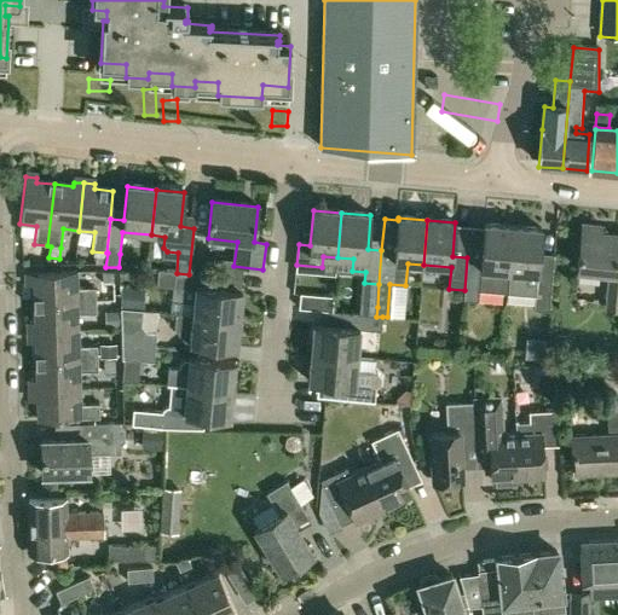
[(478,303),(479,294),(507,296),(513,227),(484,225),(481,259),(467,257),(465,290),(463,302),(478,303)]
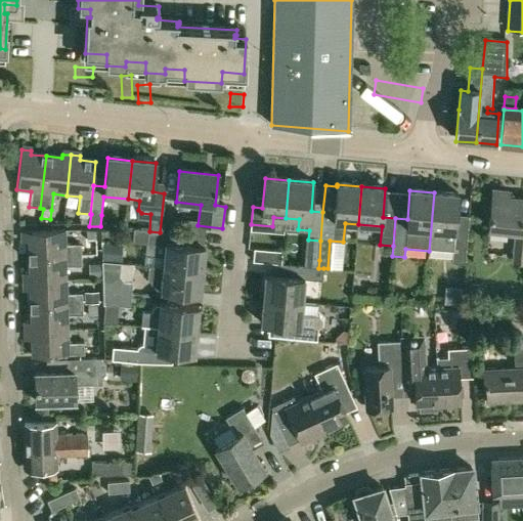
[(511,191),(493,190),(489,229),(517,232),(514,262),(522,262),(522,201),(510,200),(511,191)]
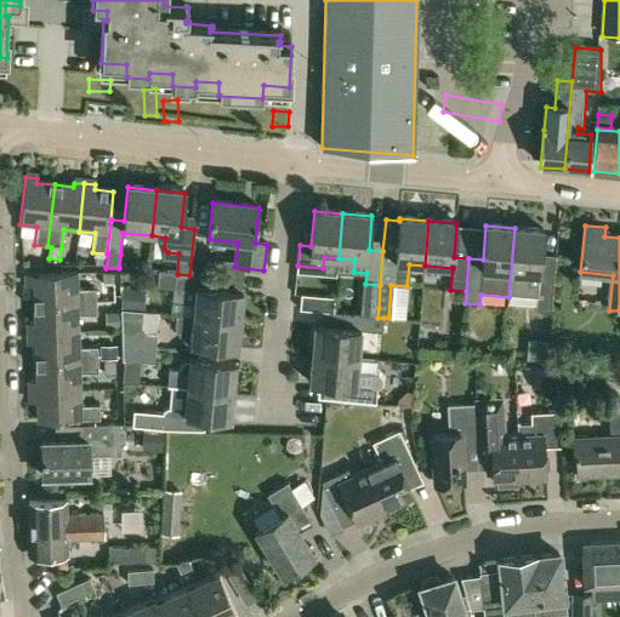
[(544,230),(515,228),(508,297),(538,300),(536,312),(552,313),(556,266),(540,264),(544,230)]
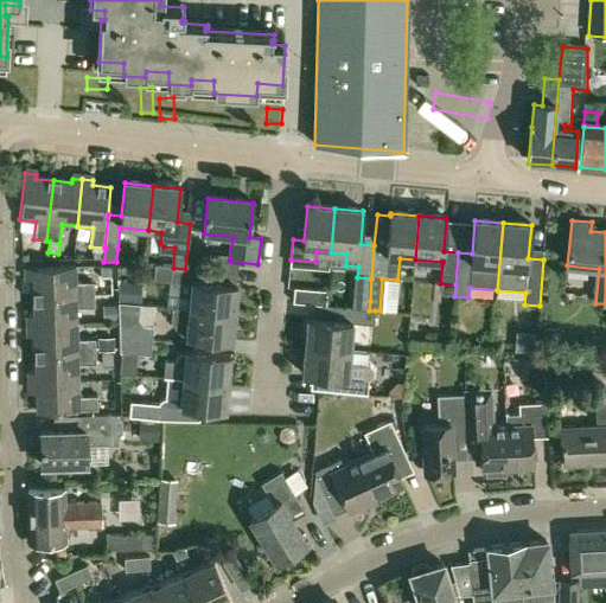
[(45,242),(34,241),(33,255),(44,256),(45,242)]
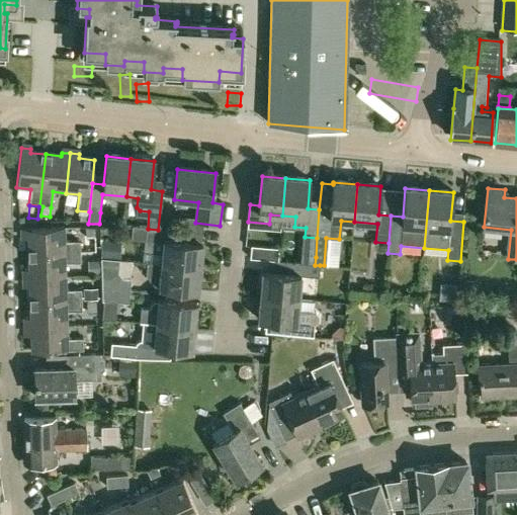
[(158,230),(133,228),(131,241),(146,242),(145,253),(163,255),(162,265),(200,269),(202,245),(174,243),(175,232),(158,230)]
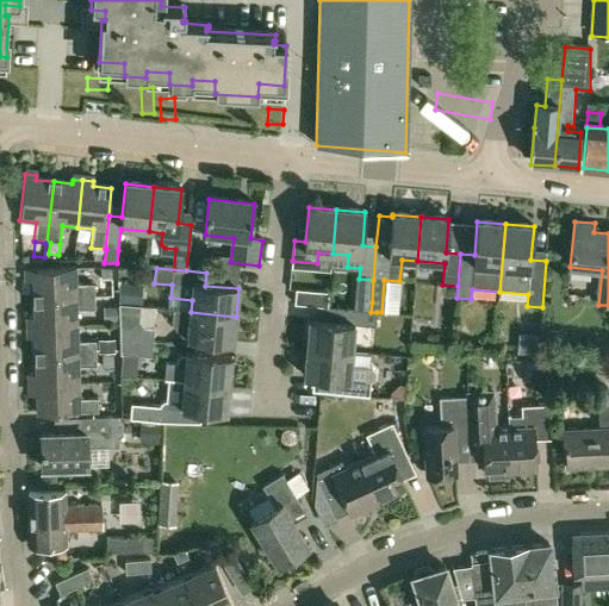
[(33,300),(94,298),(94,285),(76,286),(75,269),(29,270),(29,282),(33,282),(33,300)]
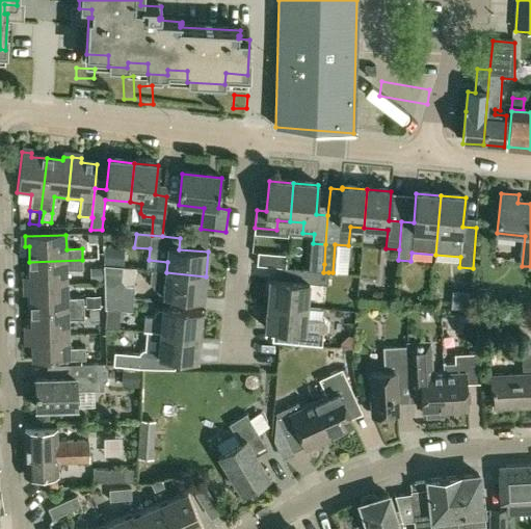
[(257,267),(286,270),(287,257),(258,255),(257,267)]
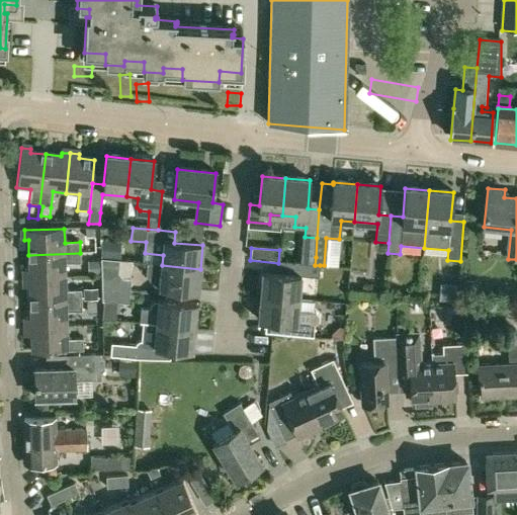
[(80,253),(28,255),(29,270),(25,270),(25,279),(66,278),(65,265),(81,264),(80,253)]
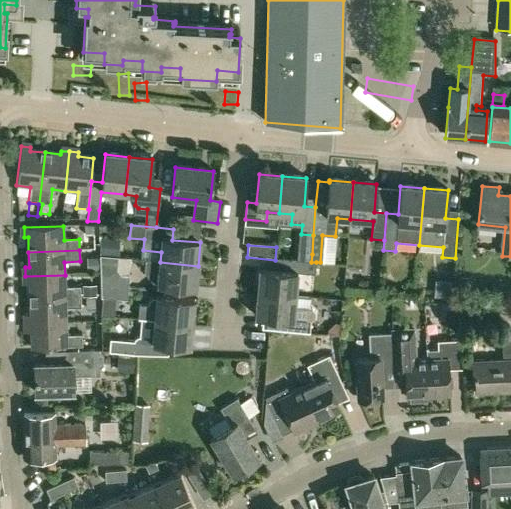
[(100,257),(101,286),(128,289),(130,277),(121,276),(117,271),(118,258),(100,257)]
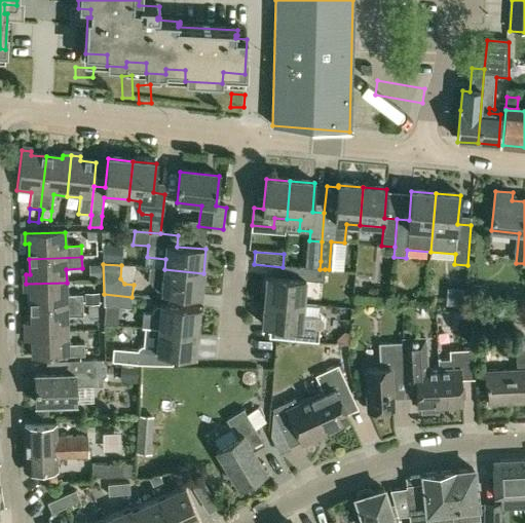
[(128,281),(143,281),(142,265),(127,265),(128,281)]
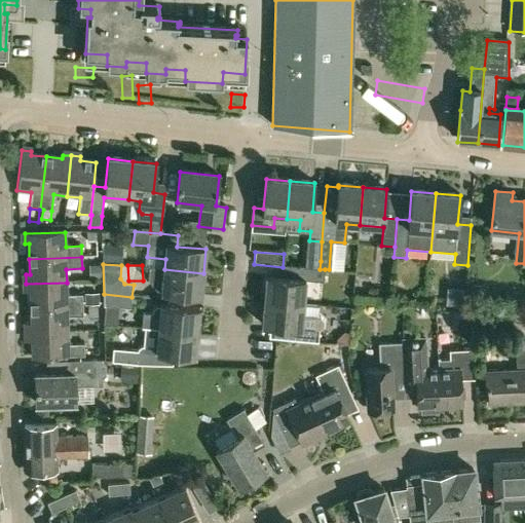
[(268,276),(266,301),(303,304),(305,281),(324,282),(325,269),(320,269),(298,267),(297,279),(268,276)]
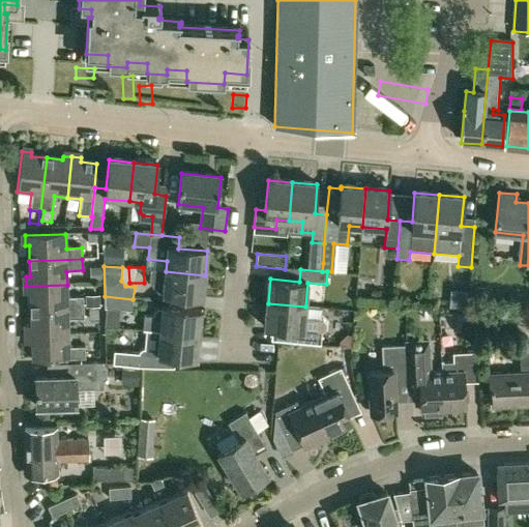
[(151,271),(149,284),(157,293),(164,296),(203,300),(205,275),(166,271),(166,272),(151,271)]
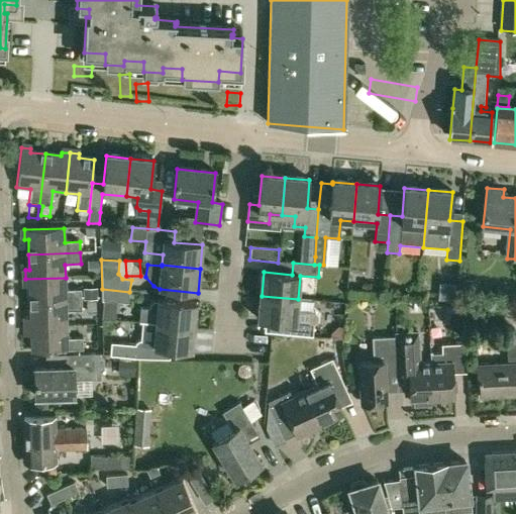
[(29,303),(82,301),(81,290),(66,291),(66,278),(25,279),(25,288),(29,288),(29,303)]
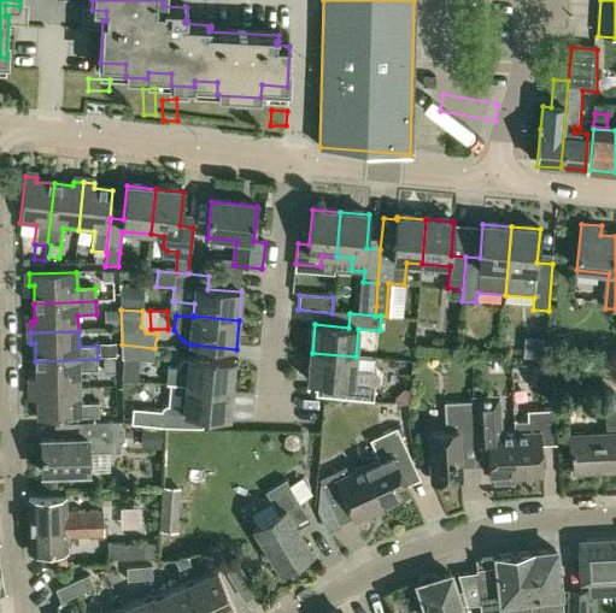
[(153,363),(154,348),(122,345),(122,360),(153,363)]
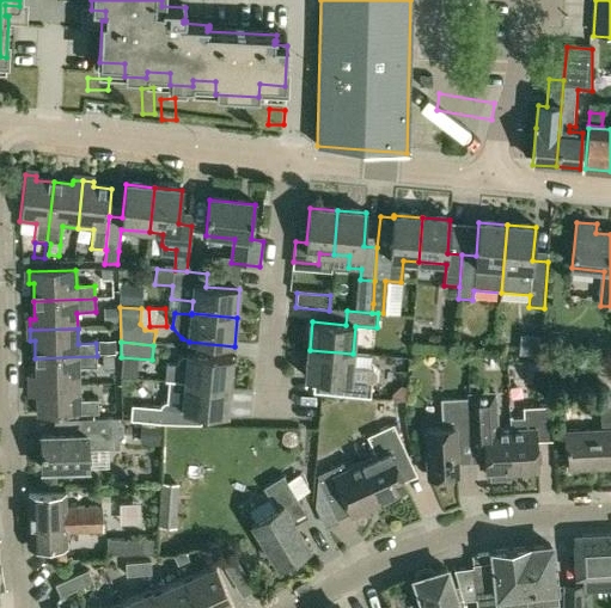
[(341,381),(340,395),(371,398),(372,384),(377,380),(377,374),(373,370),(352,368),(353,354),(310,350),(307,379),(341,381)]
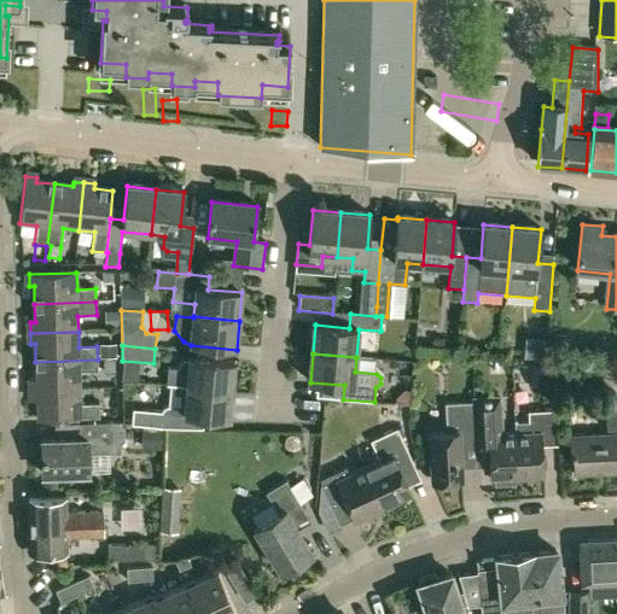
[(179,370),(168,369),(167,384),(232,391),(236,363),(190,358),(188,363),(184,362),(180,366),(179,370)]
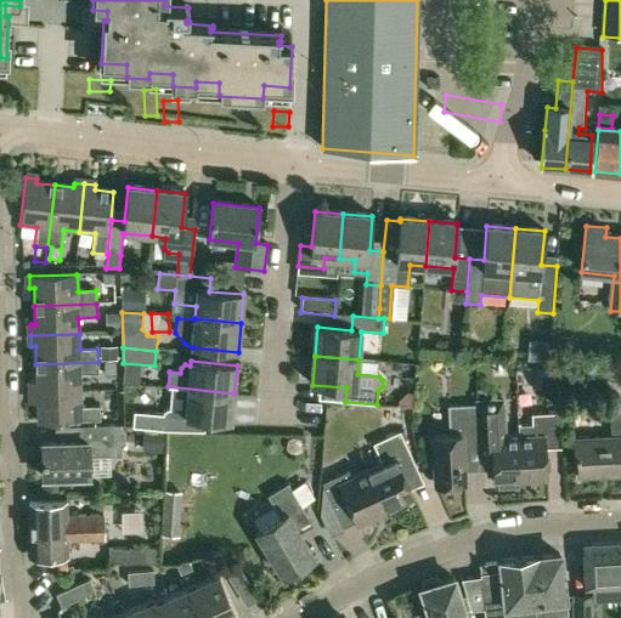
[(33,393),(80,392),(80,376),(99,375),(99,362),(35,364),(37,383),(32,383),(33,393)]
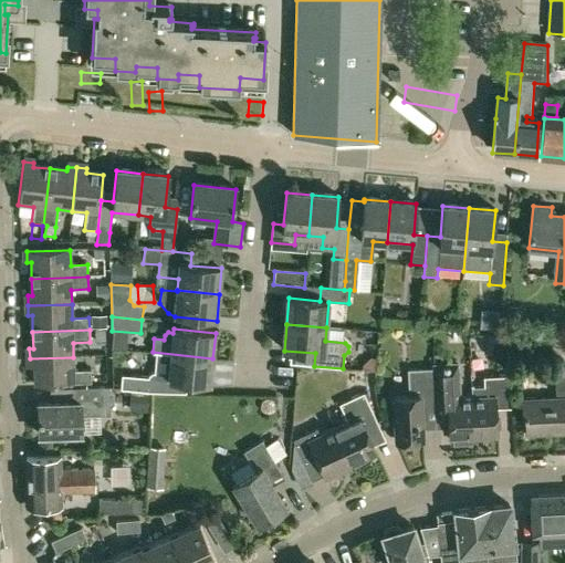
[(175,395),(176,394),(178,394),(179,382),(210,385),(212,358),(153,352),(153,355),(156,355),(155,374),(148,378),(129,376),(128,391),(150,393),(149,395),(175,395)]
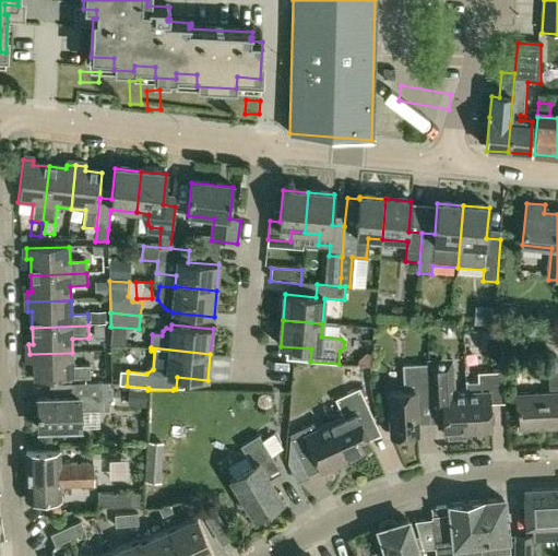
[(72,353),(30,354),(30,364),(33,364),(34,381),(90,379),(90,366),(72,367),(72,353)]
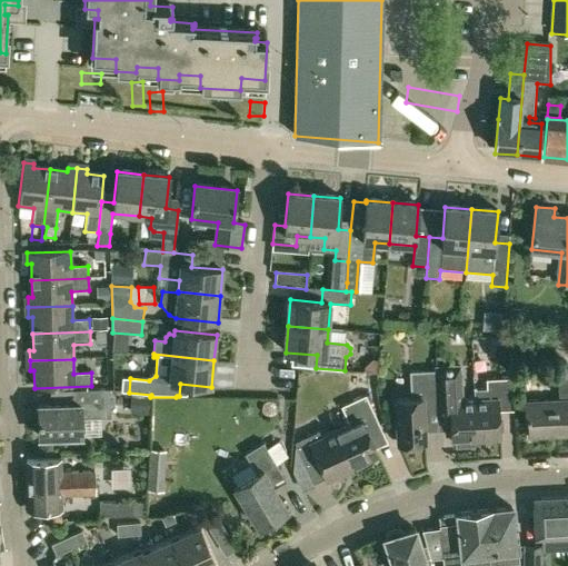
[(475,401),(461,401),(460,368),(435,369),(435,373),(437,410),(450,409),(452,443),(456,443),(457,448),(475,447),(474,442),(477,442),(475,401)]
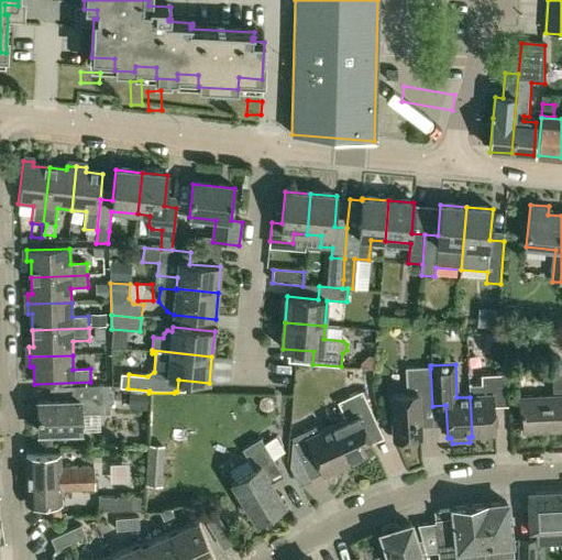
[(561,368),(558,369),(558,380),(552,380),(553,398),(519,399),(520,416),(522,416),(524,434),(525,434),(525,431),(551,430),(551,432),(561,431),(561,368)]
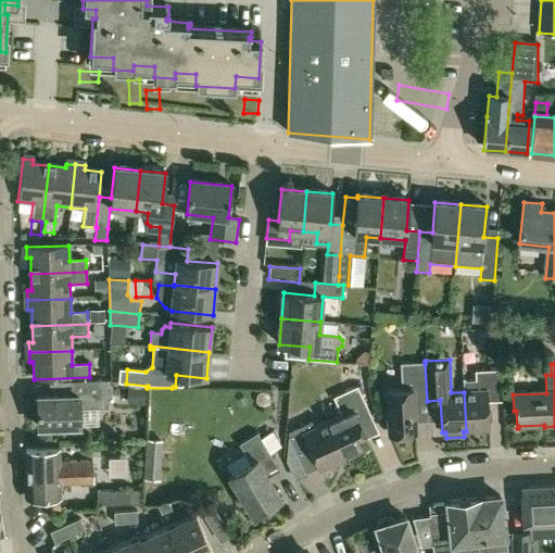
[(413,402),(427,401),(425,364),(400,365),(402,391),(387,392),(389,435),(415,434),(413,402)]
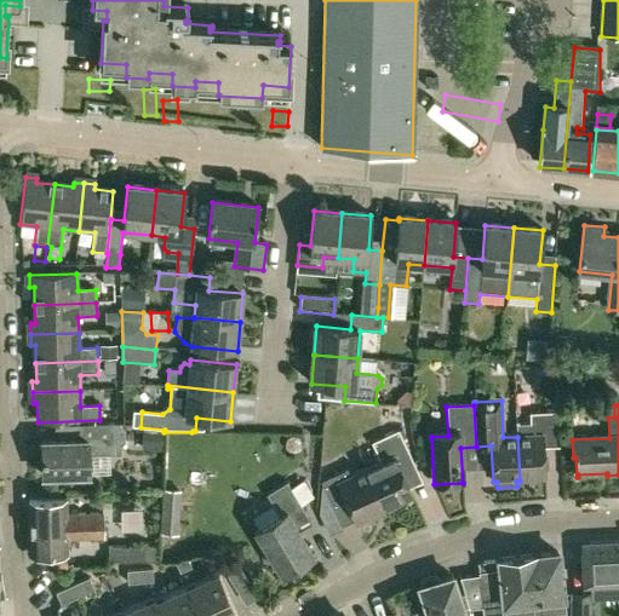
[(516,426),(517,437),(520,481),(546,478),(544,442),(559,442),(560,448),(561,448),(560,431),(559,413),(529,415),(531,425),(516,426)]
